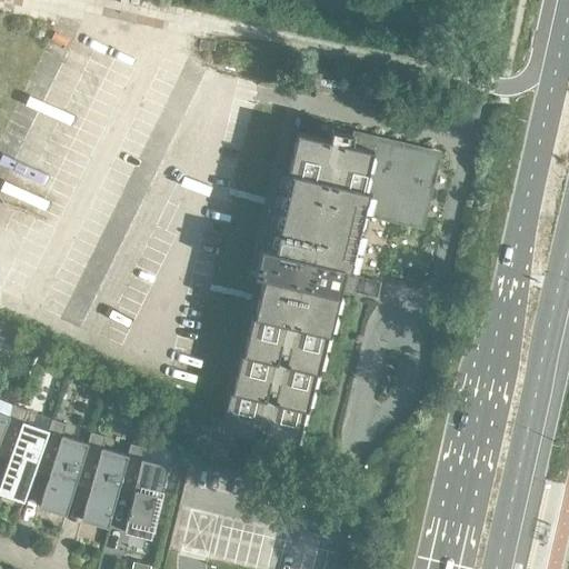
[(322,75),(311,71),(308,87),(319,89),(322,75)]
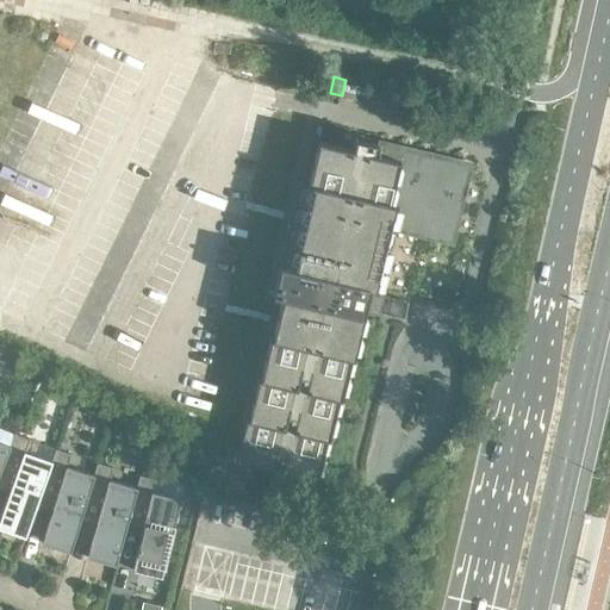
[(379,313),(383,297),(380,292),(377,291),(378,286),(381,284),(384,275),(381,272),(383,267),(383,266),(386,263),(388,255),(386,251),(387,247),(387,244),(391,242),(393,234),(391,230),(392,226),(450,241),(467,166),(384,147),(381,157),(318,142),(309,184),(299,181),(277,275),(278,277),(277,285),(275,285),(272,296),(281,298),(272,336),(271,336),(260,378),(259,378),(249,419),(247,418),(236,464),(317,483),(328,441),(329,441),(338,399),(341,400),(352,359),(353,359),(363,315),(374,317),(379,313)]
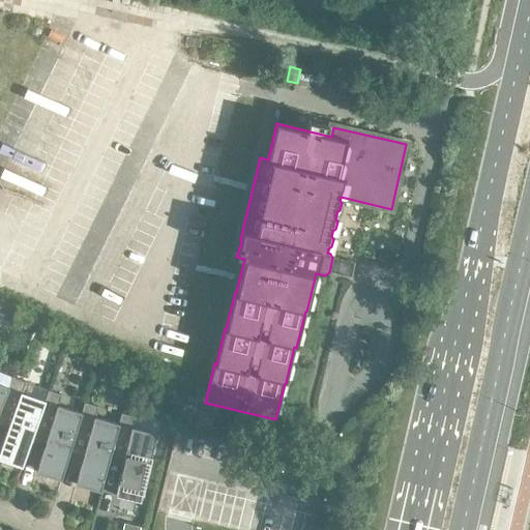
[(46,333),(41,343),(58,350),(62,341),(46,333)]
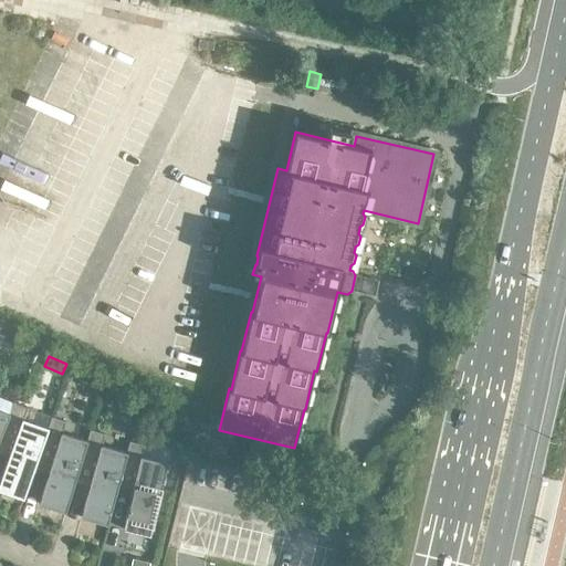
[(23,499),(34,468),(49,428),(46,428),(22,419),(27,408),(12,402),(8,413),(10,415),(0,439),(0,454),(8,458),(0,480),(0,490),(0,491),(10,494),(23,499)]
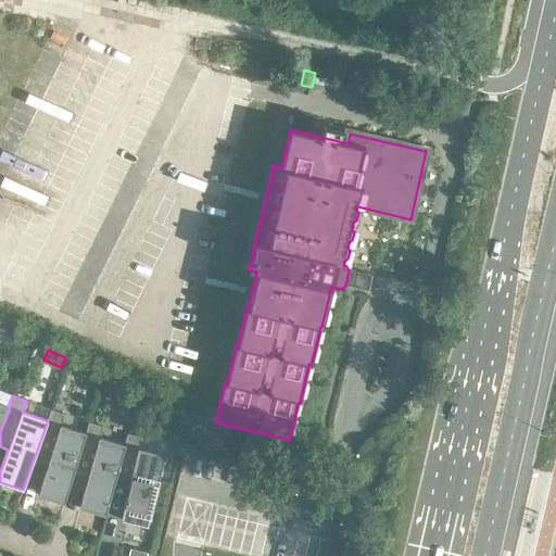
[(0,431),(10,407),(8,406),(0,402),(0,431)]
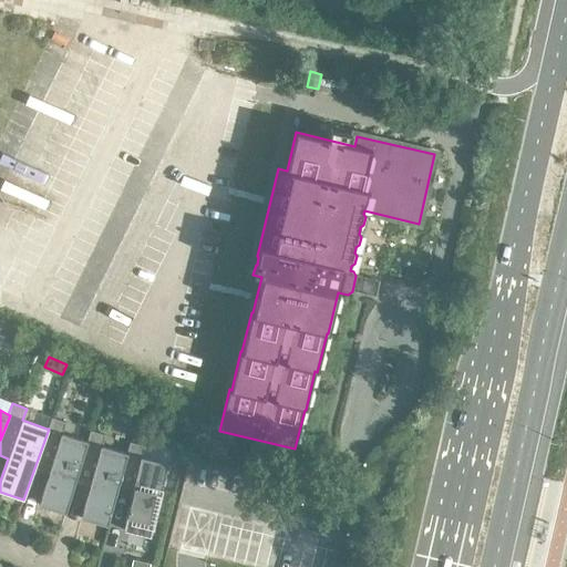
[(89,442),(85,441),(62,434),(65,422),(50,418),(47,429),(49,429),(34,468),(49,473),(41,497),(40,502),(42,506),(51,509),(65,514),(75,482),(89,442)]
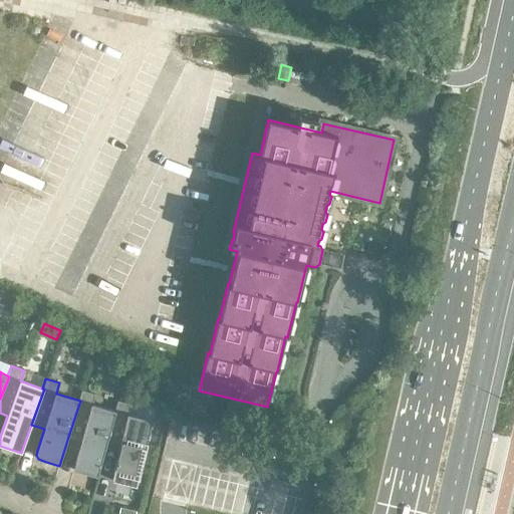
[(115,412),(114,411),(91,405),(94,394),(81,391),(77,400),(80,401),(68,437),(81,441),(74,463),(75,463),(74,467),(76,471),(84,473),(97,477),(105,448),(115,412)]
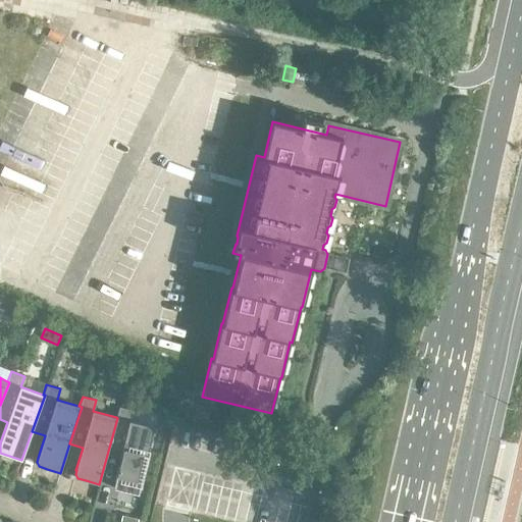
[(119,407),(116,417),(117,418),(107,455),(120,458),(114,480),(115,480),(114,484),(116,488),(125,490),(125,491),(139,494),(155,427),(131,421),(134,410),(119,407)]
